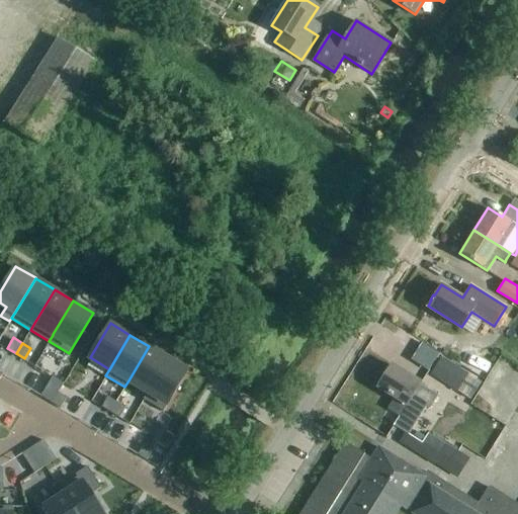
[(149,346),(128,380),(148,392),(168,357),(149,346)]
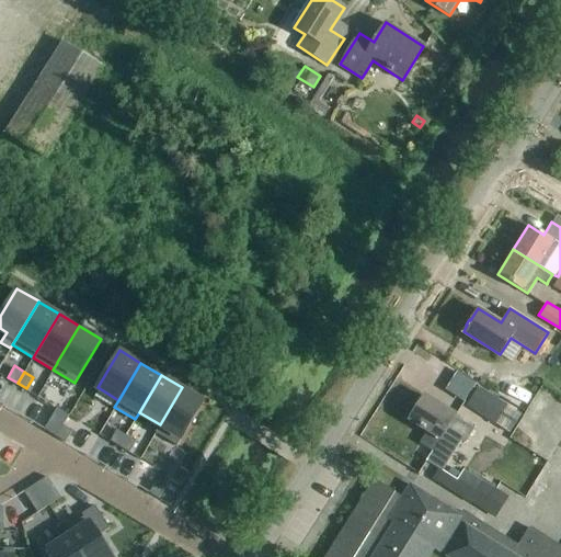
[(506,399),(491,389),(476,379),(464,399),(493,418),(506,399)]
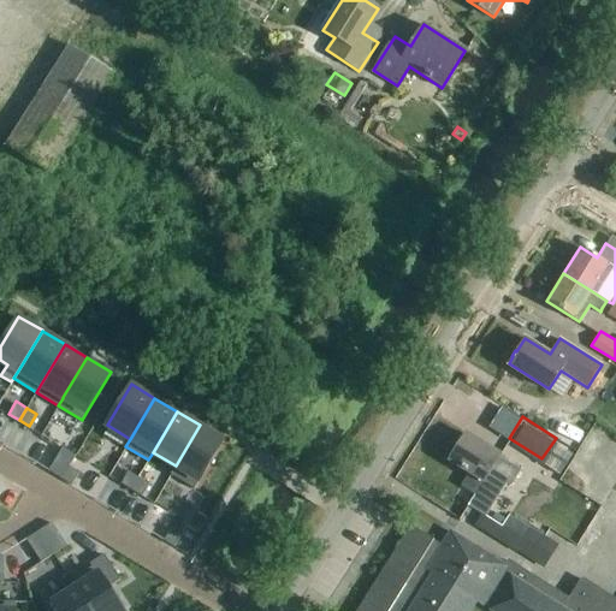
[(176,466),(171,473),(194,487),(224,439),(200,425),(176,466)]
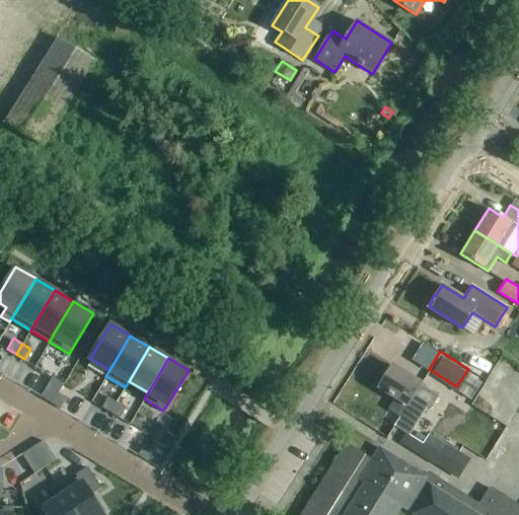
[(430,408),(438,394),(422,383),(422,382),(392,363),(378,386),(394,396),(387,408),(400,416),(413,396),(430,408)]
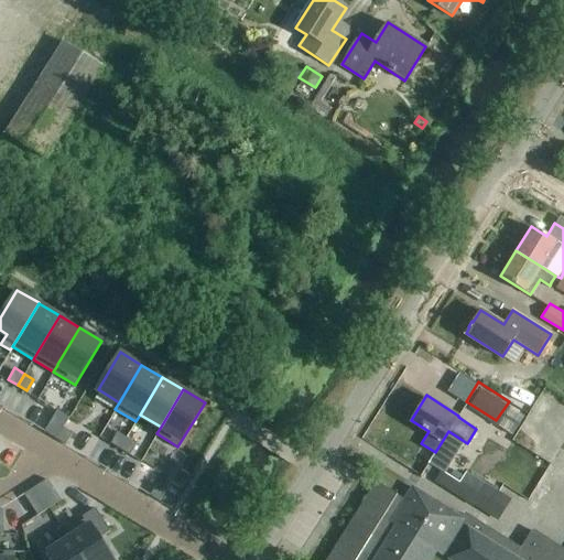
[(57,408),(44,429),(56,437),(63,426),(69,415),(57,408)]
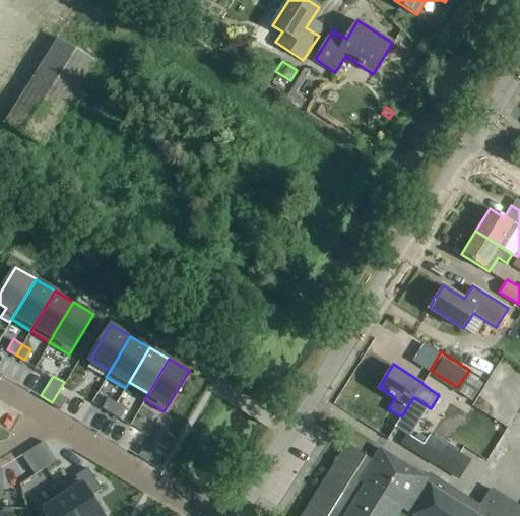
[(58,392),(52,402),(61,407),(67,397),(58,392)]
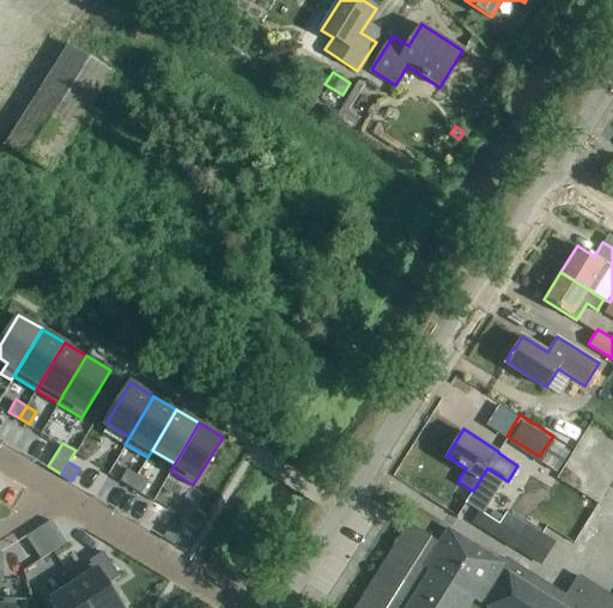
[(128,467),(120,479),(131,485),(138,473),(128,467)]
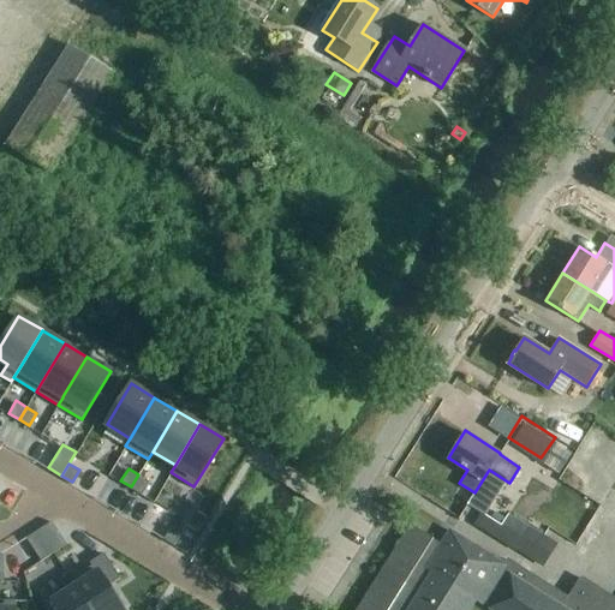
[(138,474),(131,486),(142,494),(149,480),(138,474)]
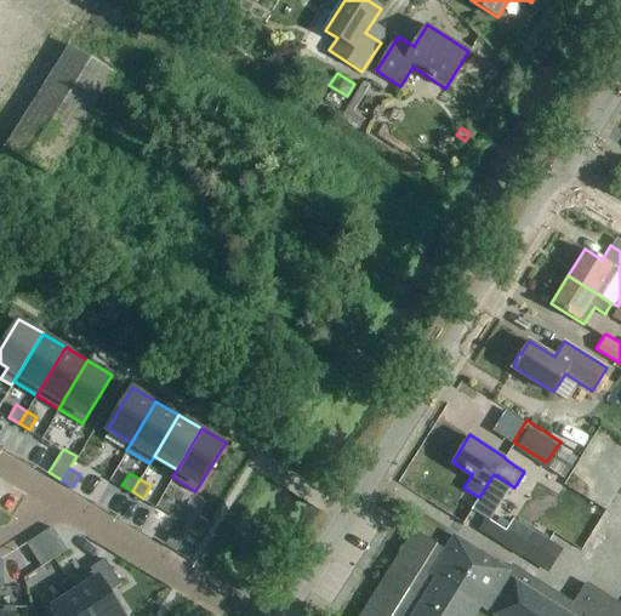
[(547,570),(563,546),(495,503),(497,501),(483,492),(474,508),(485,515),(479,526),(547,570)]
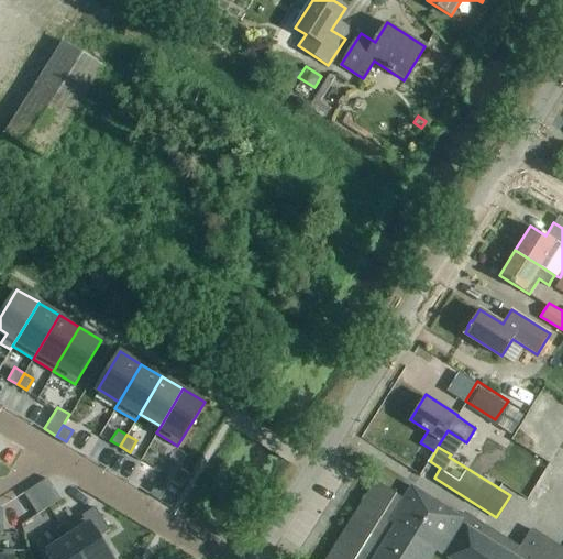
[(47,477),(35,483),(50,504),(61,497),(47,477)]
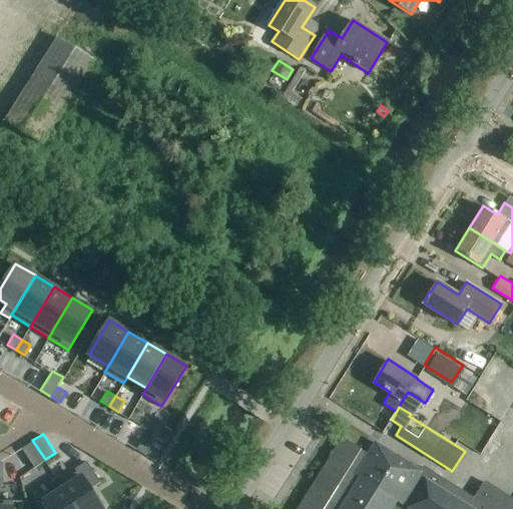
[(369,452),(343,436),(296,508),(391,508),(397,499),(403,503),(403,502),(410,506),(409,507),(411,508),(512,508),(512,496),(485,479),(474,496),(424,465),(422,469),(377,441),(369,452)]
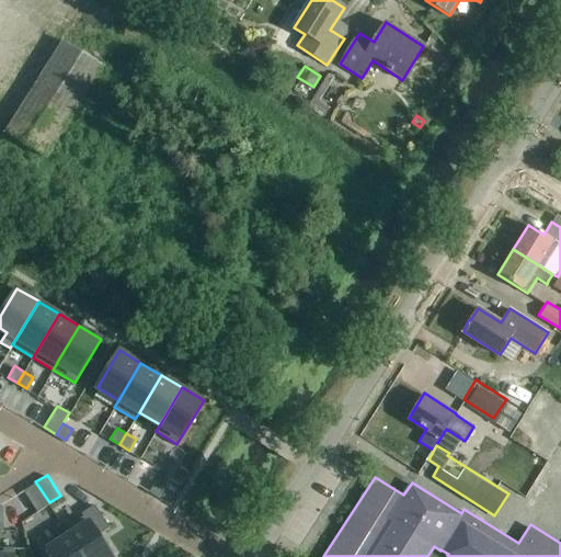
[(156,479),(149,490),(159,496),(165,485),(156,479)]
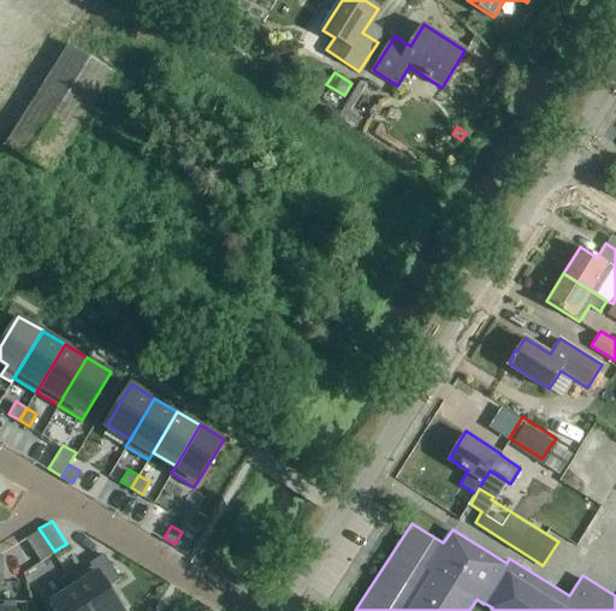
[(39,528),(27,537),(41,559),(54,551),(39,528)]
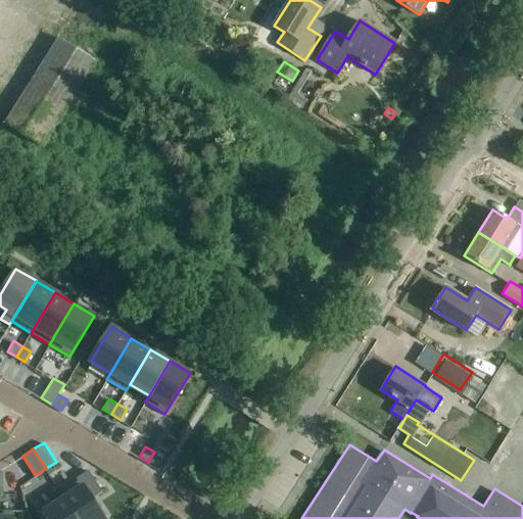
[(81,479),(60,491),(64,498),(78,518),(106,518),(93,499),(103,492),(102,489),(90,471),(80,477),(81,479)]
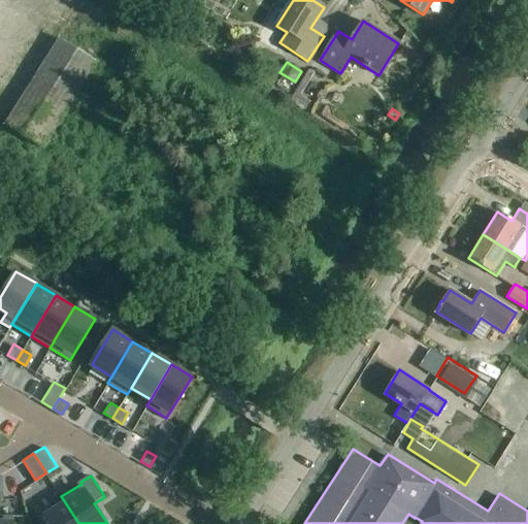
[(61,496),(41,510),(45,515),(51,523),(78,523),(65,502),(61,496)]
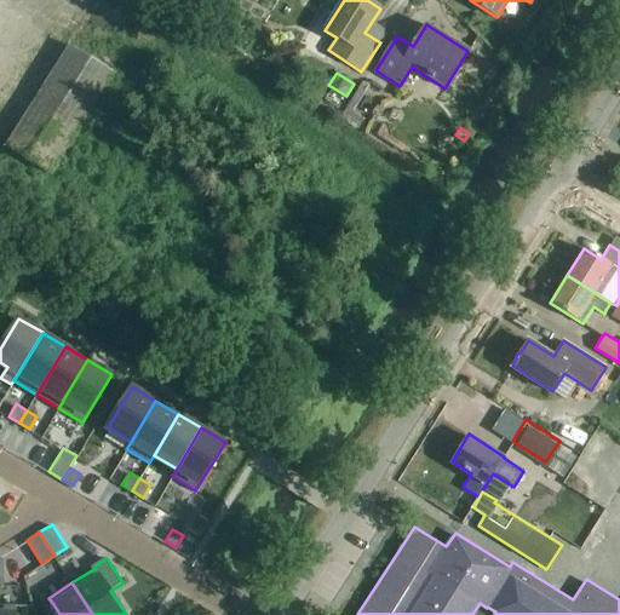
[(0,614),(16,614),(16,613),(16,604),(0,604),(0,614)]
